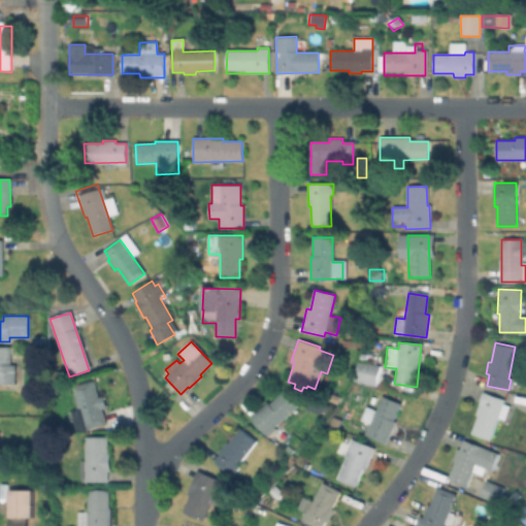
[(0,350),(9,350),(9,365),(13,365),(14,385),(0,385),(0,350)]
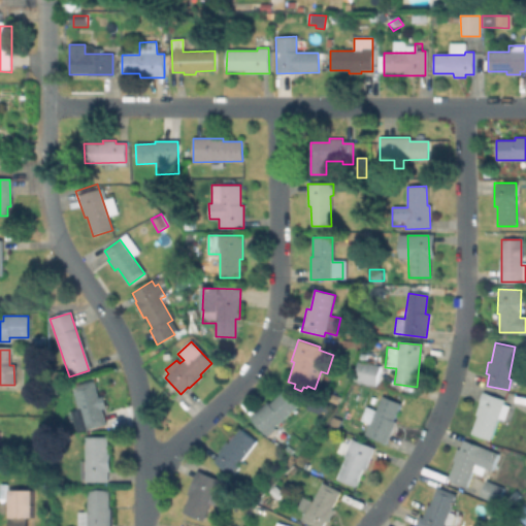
[(379,365),(373,385),(353,380),(358,361),(379,365)]
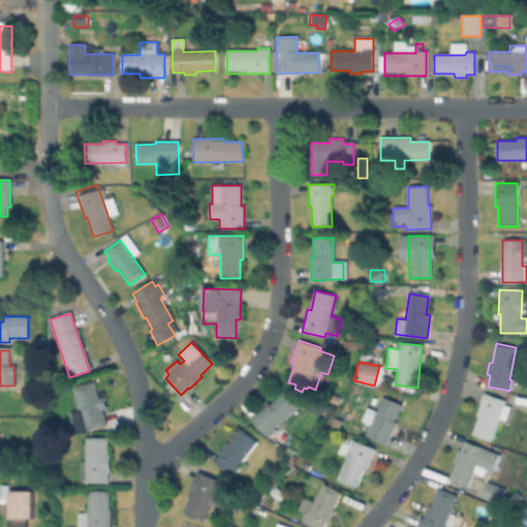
[(30,370),(30,385),(21,385),(21,370),(30,370)]
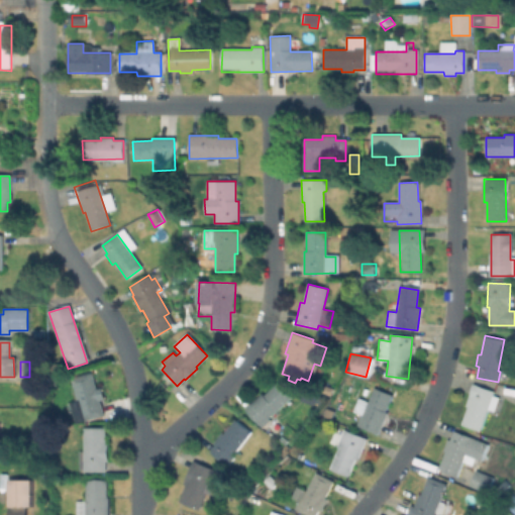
[(103,416),(83,421),(82,419),(77,420),(72,404),(77,403),(70,380),(91,374),(103,416)]
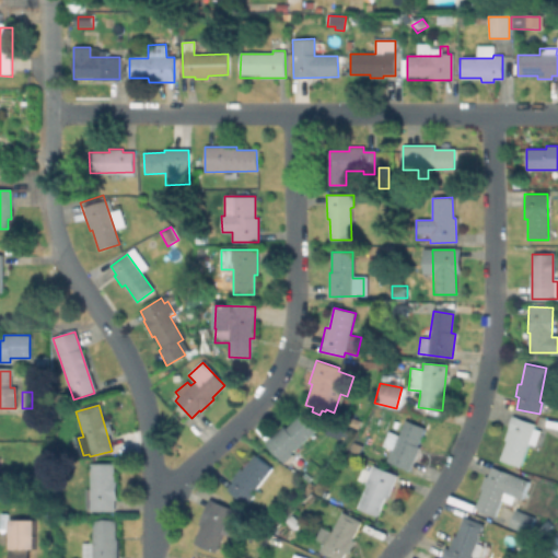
[(300,416),(314,430),(291,453),(300,463),(292,471),(266,444),(283,427),(286,429),(300,416)]
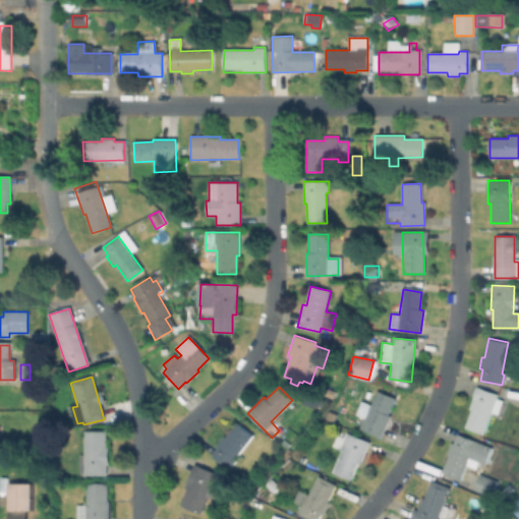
[(502,401),(497,415),(492,413),(483,435),(464,427),(471,410),(468,409),(476,388),(498,395),(496,399),(502,401)]
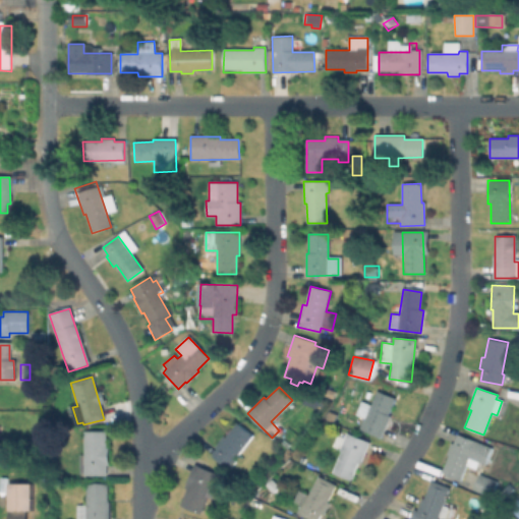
[(335,394),(332,399),(326,395),(329,390),(335,394)]
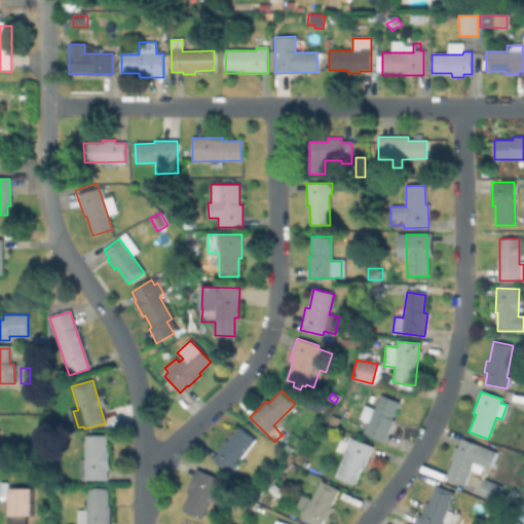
[(397,404),(390,420),(394,421),(384,444),(362,434),(367,422),(358,418),(364,405),(373,409),(379,397),(397,404)]
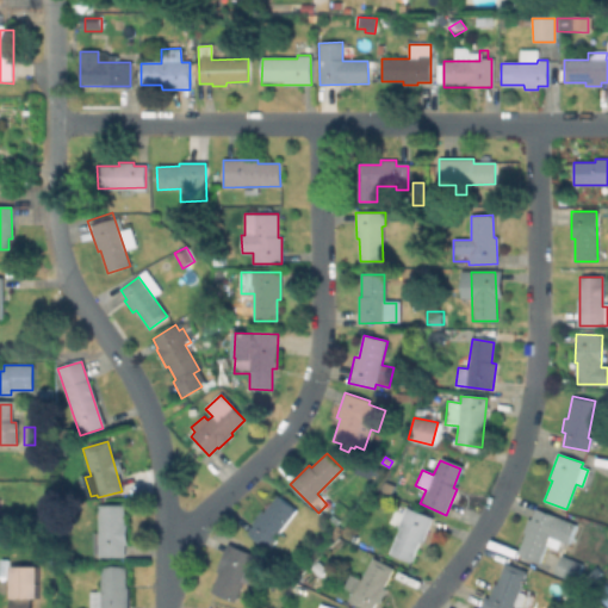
[(51,463),(51,481),(35,481),(35,463),(51,463)]
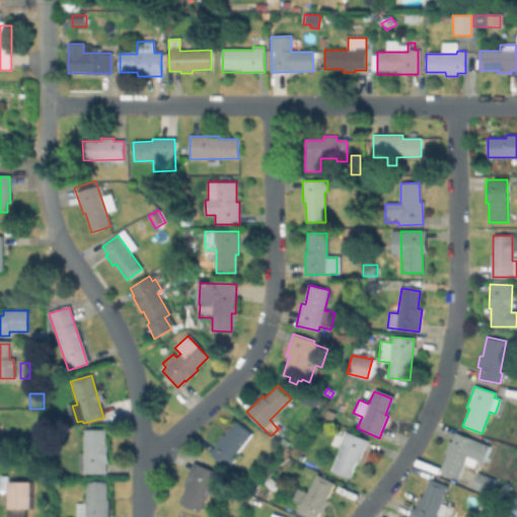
[(320,416),(326,408),(335,413),(328,422),(320,416)]
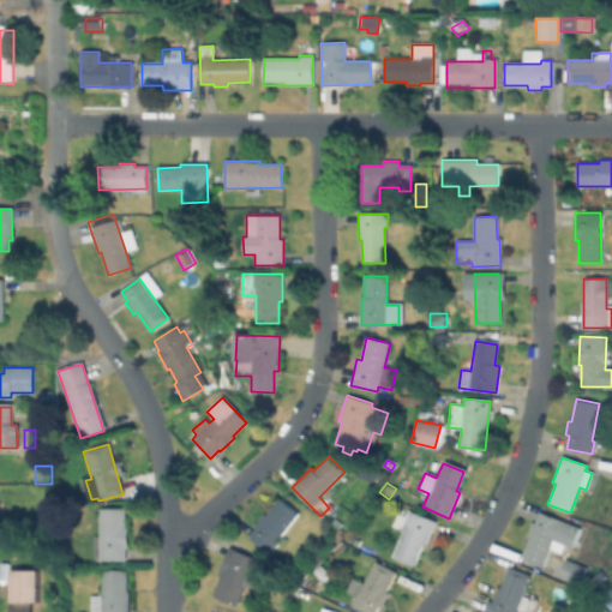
[(298,514),(275,543),(277,545),(270,555),(250,539),(257,529),(255,527),(264,515),(267,516),(280,499),(298,514)]
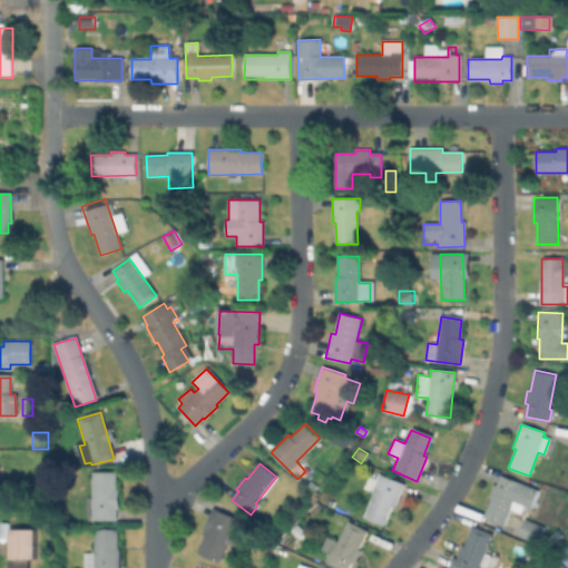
[(116,472),(116,490),(118,490),(118,509),(116,509),(116,520),(92,520),(92,517),(86,518),(86,499),(91,499),(91,472),(116,472)]
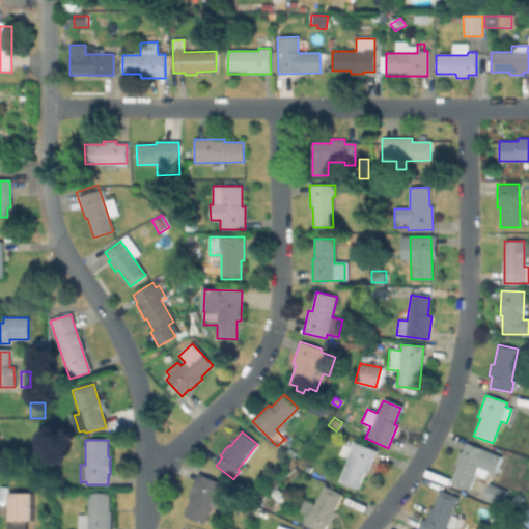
[(376,451),(366,472),(364,471),(356,491),(338,483),(347,461),(344,460),(352,441),(376,451)]
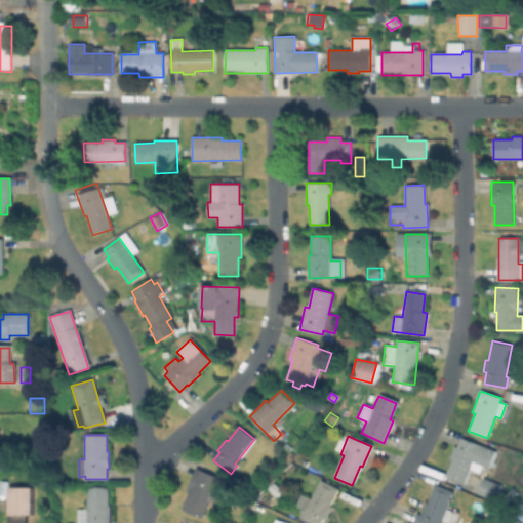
[(460,438),(494,452),(487,468),(482,466),(479,473),(470,469),(464,484),(444,477),(452,458),(449,457),(453,446),(456,448),(460,438)]
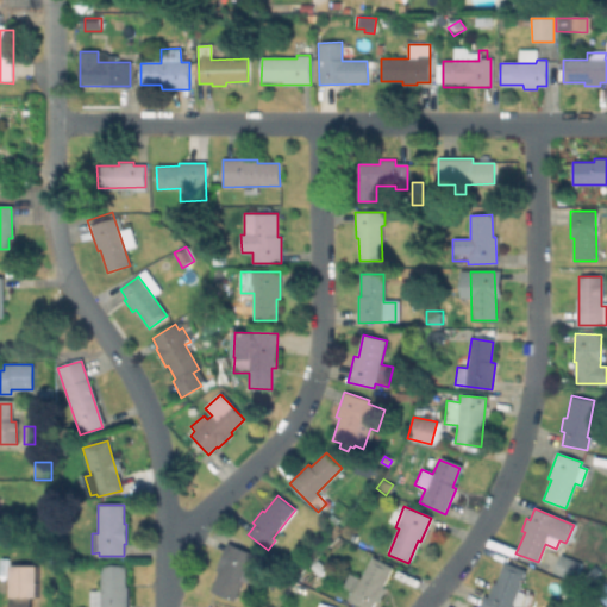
[(254,555),(233,601),(211,592),(219,573),(216,570),(227,543),(254,555)]
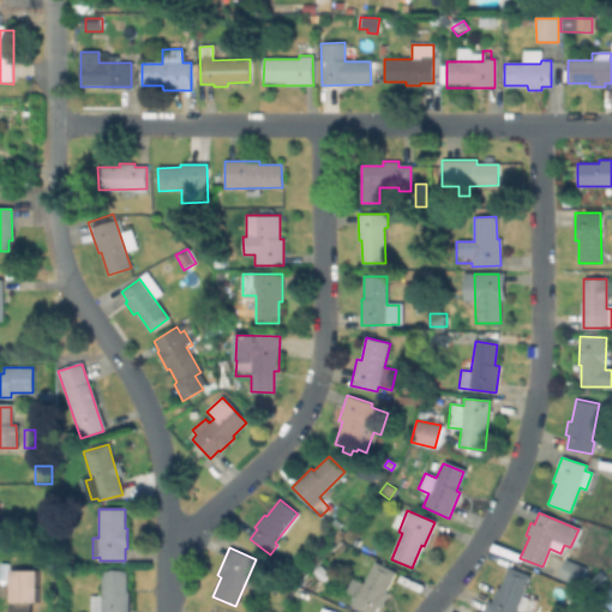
[(558,579),(568,557),(589,567),(580,588),(558,579)]
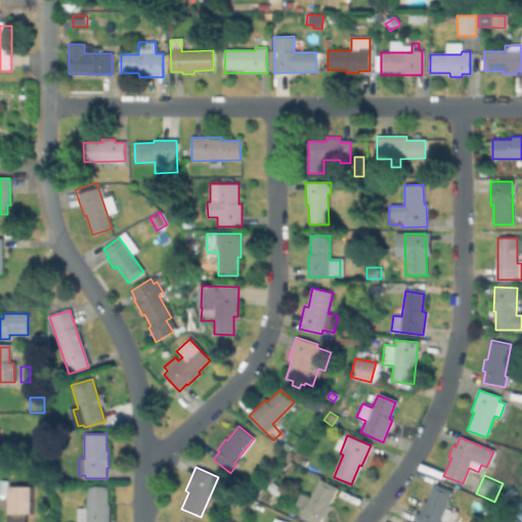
[(248,483),(252,476),(260,481),(257,487),(248,483)]
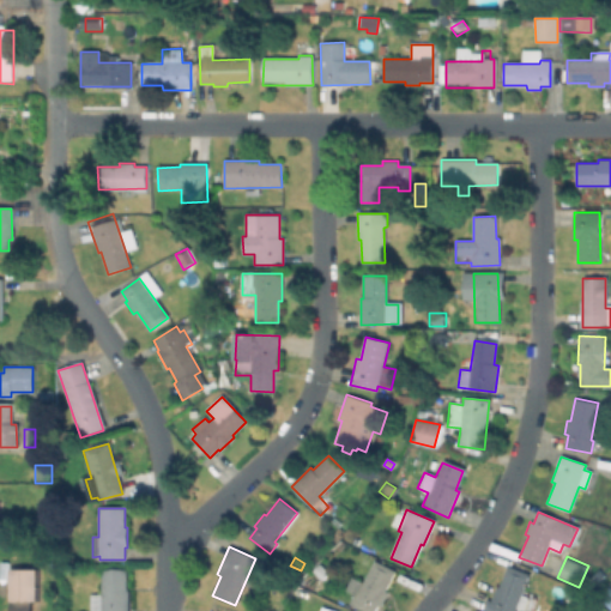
[(393,572),(383,591),(387,592),(380,606),(376,605),(374,610),(364,610),(351,604),(355,596),(348,592),(354,579),(362,584),(373,561),(393,572)]
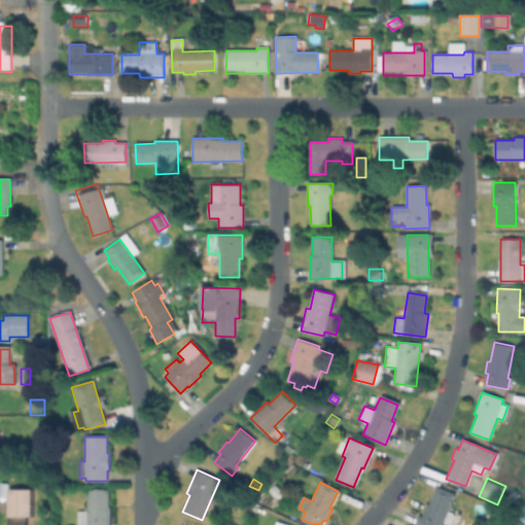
[(280,492),(275,497),(269,491),(274,486),(280,492)]
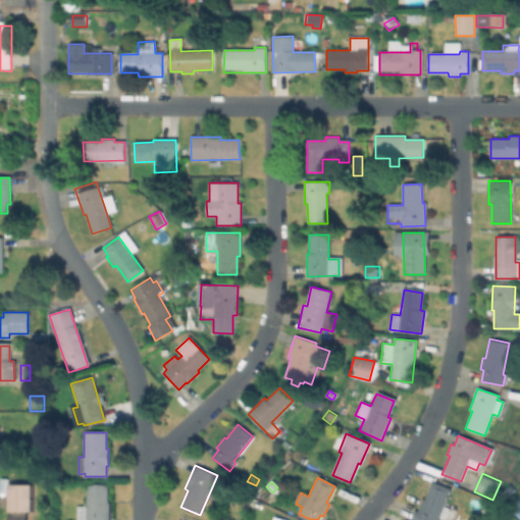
[(447,499),(451,501),(445,519),(438,517),(437,519),(411,519),(415,511),(418,512),(422,500),(425,501),(431,482),(450,489),(447,499)]
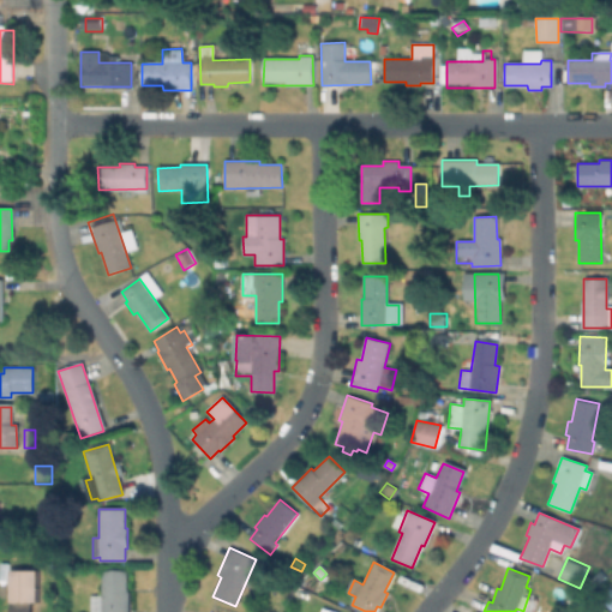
[(5,611),(5,571),(34,571),(34,604),(27,604),(27,611),(5,611)]
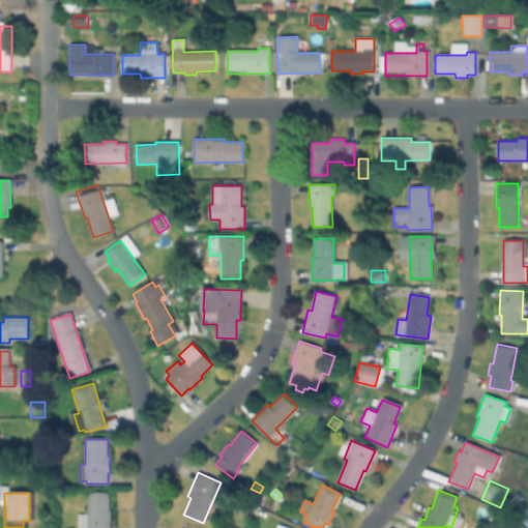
[(109,493),(109,509),(110,509),(110,527),(78,527),(78,515),(87,514),(87,494),(109,493)]
